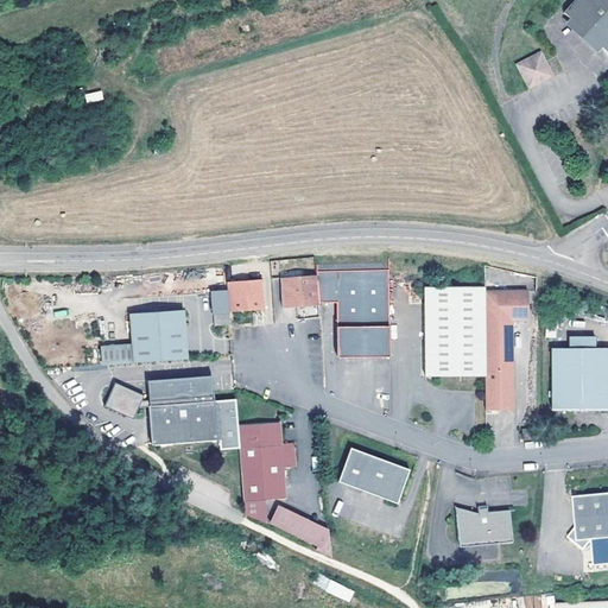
[(607,0),(558,0),(557,2),(607,46),(607,0)]
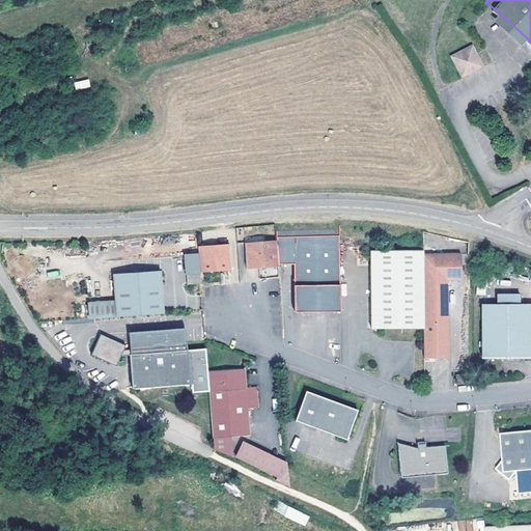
[(473,51),(466,32),(448,39),(455,58),(473,51)]
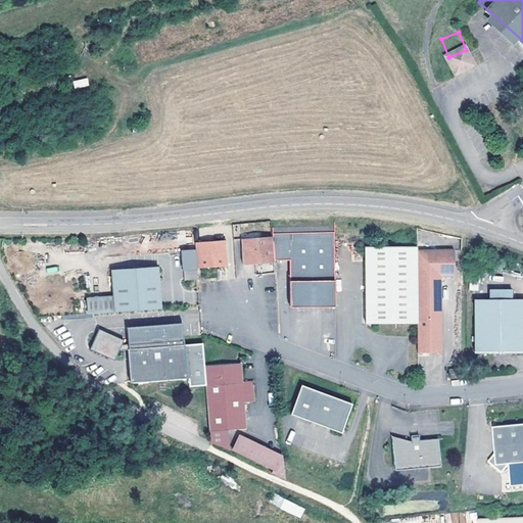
[(87,78),(73,81),(75,89),(89,85),(87,78)]
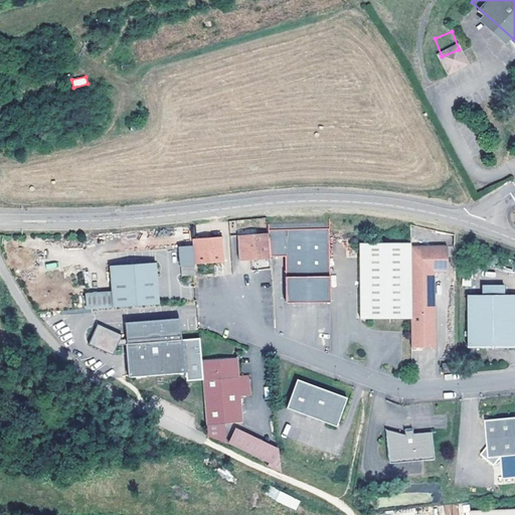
[(268,232),(269,256),(286,255),(286,290),(291,290),(291,302),(331,302),(330,228),(268,230),(268,232)]
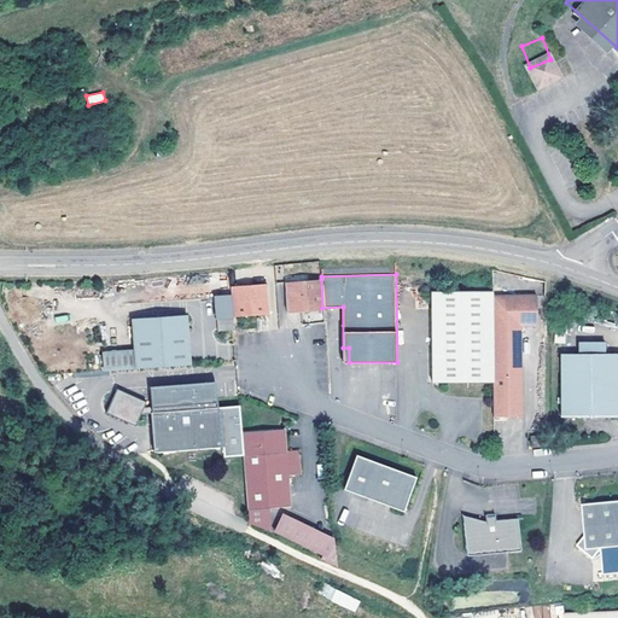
[(287,312),(324,309),(322,308),(321,279),(286,280),(287,312)]
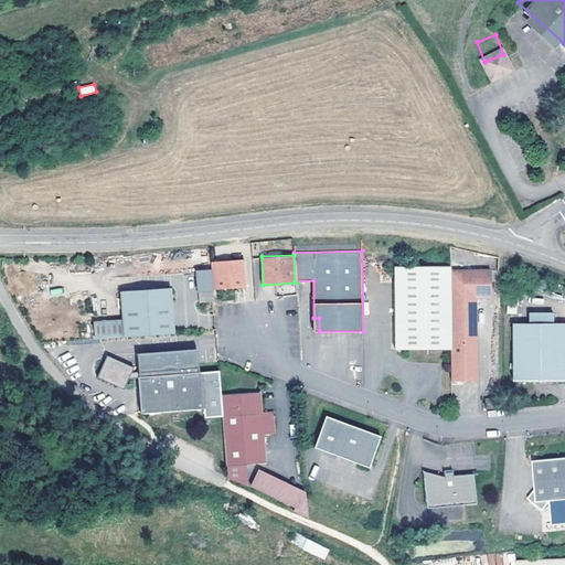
[(244,257),(211,258),(213,287),(244,286),(244,257)]
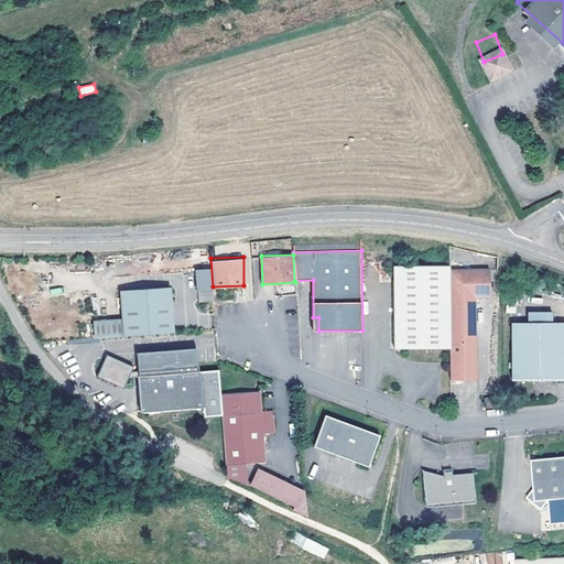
[(396,347),(452,348),(452,267),(453,264),(397,263),(396,347)]
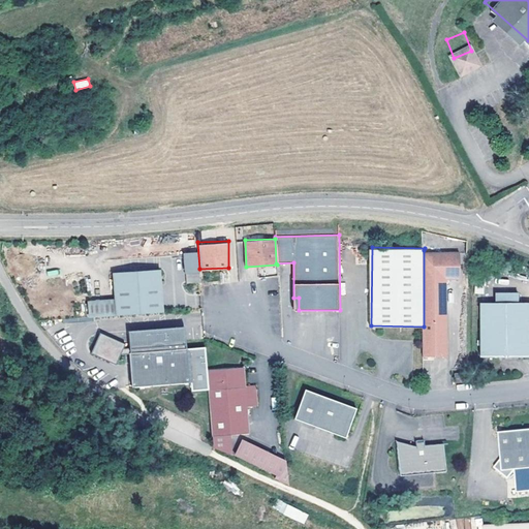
[(185,270),(199,269),(198,250),(184,251),(185,270)]
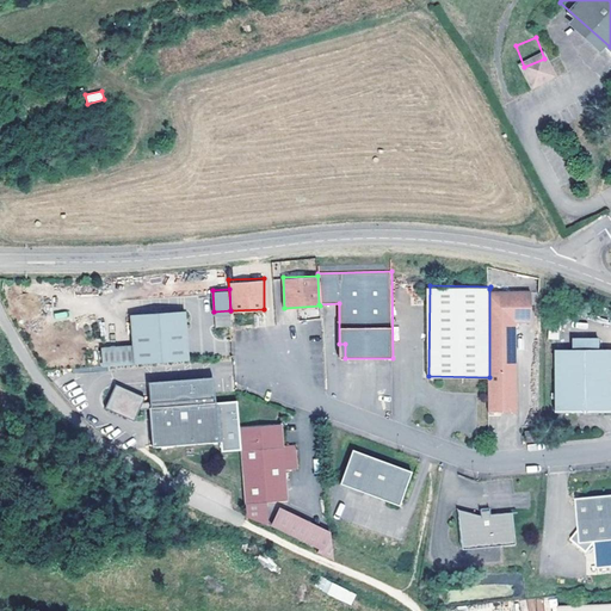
[(489,289),(489,377),(488,412),(516,412),(518,322),(535,322),(536,291),(489,289)]
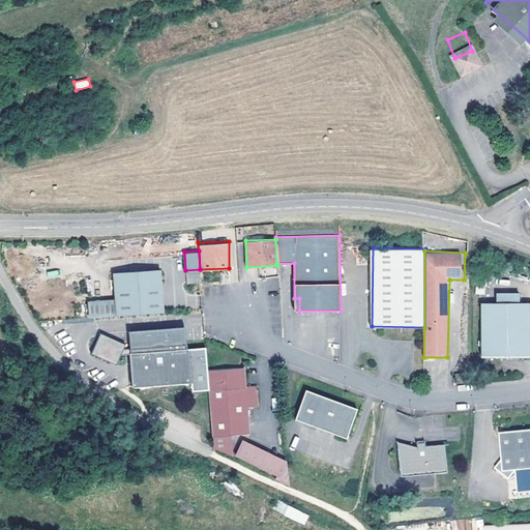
[(116,300),(117,315),(164,311),(160,268),(114,272),(116,300)]
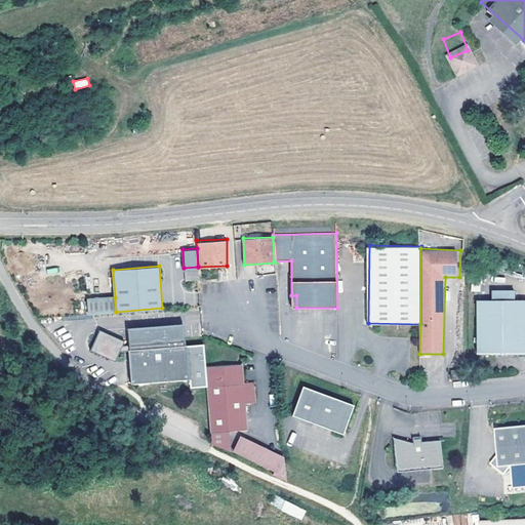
[(47,275),(58,274),(57,267),(46,269),(47,275)]
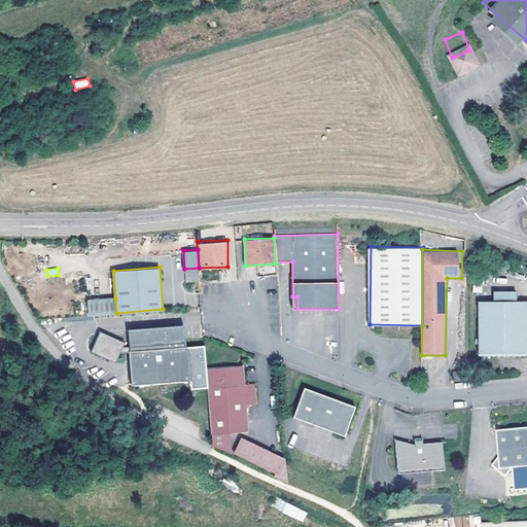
[(485,273),(476,276),(476,291),(484,291),(485,273)]
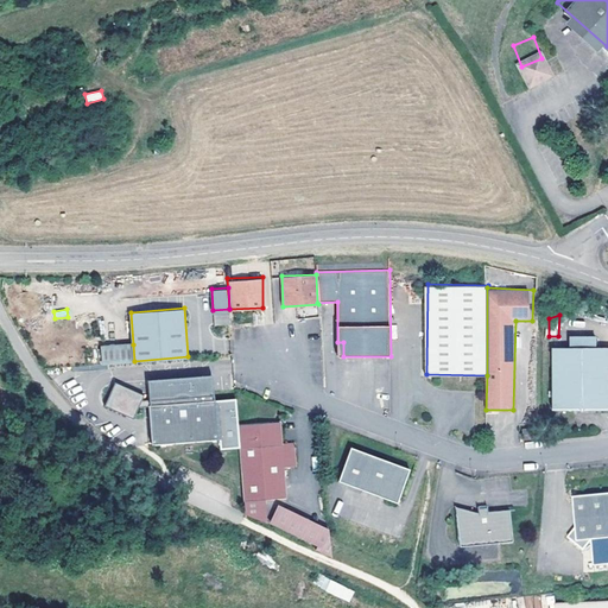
[(103,347),(105,363),(134,361),(133,344),(103,347)]
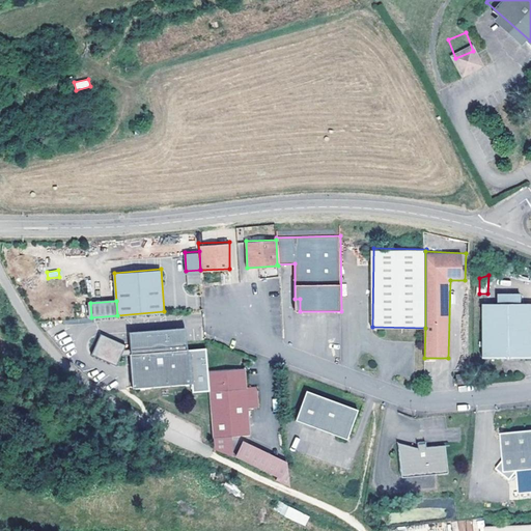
[(530,355),(530,304),(484,303),(483,343),(483,355),(505,356),(508,361),(512,356),(530,355)]
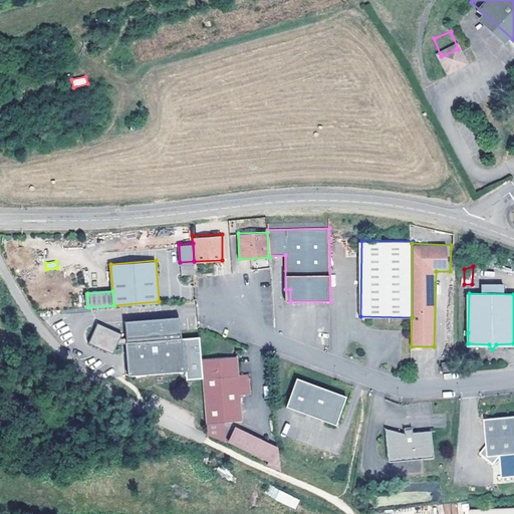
[(123,320),(124,341),(127,341),(126,324),(177,320),(178,338),(181,338),(180,317),(123,320)]
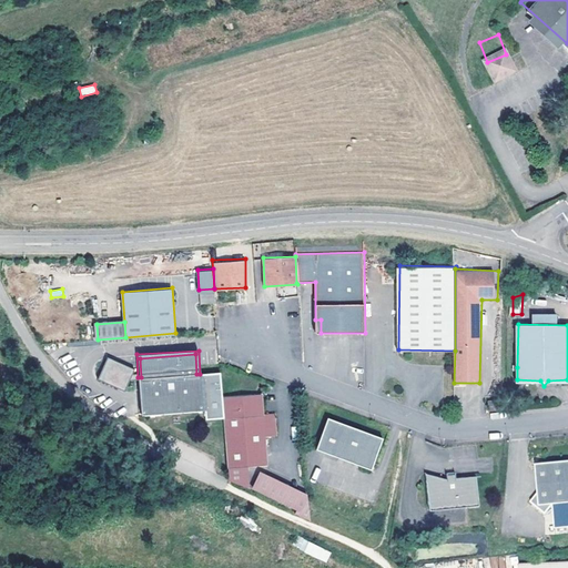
[(140,412),(202,408),(200,374),(196,374),(195,354),(140,358),(141,377),(138,377),(140,412)]
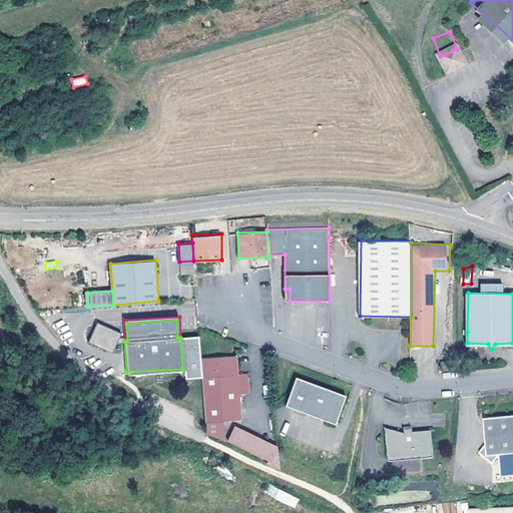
[(120,333),(97,322),(87,341),(110,353),(120,333)]
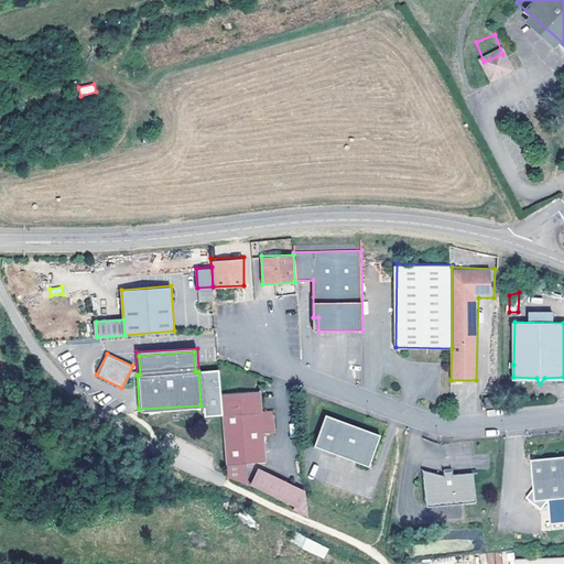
[(217,370),(198,371),(201,405),(201,413),(220,412),(219,397),(219,392),(217,370)]
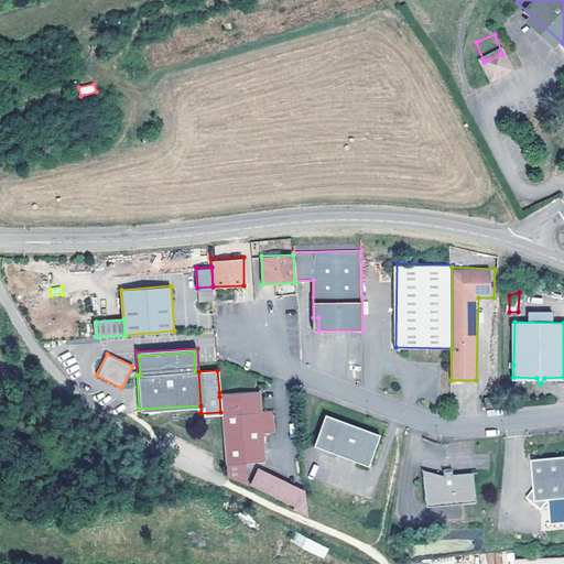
[(259,389),(219,392),(219,397),(220,412),(225,464),(264,459),(261,423),(261,416),(272,415),(271,409),(260,410),(259,389)]
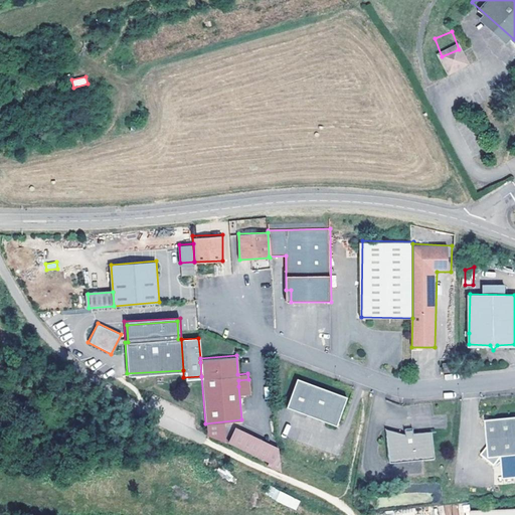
[(337,425),(347,396),(298,378),(287,406),(337,425)]
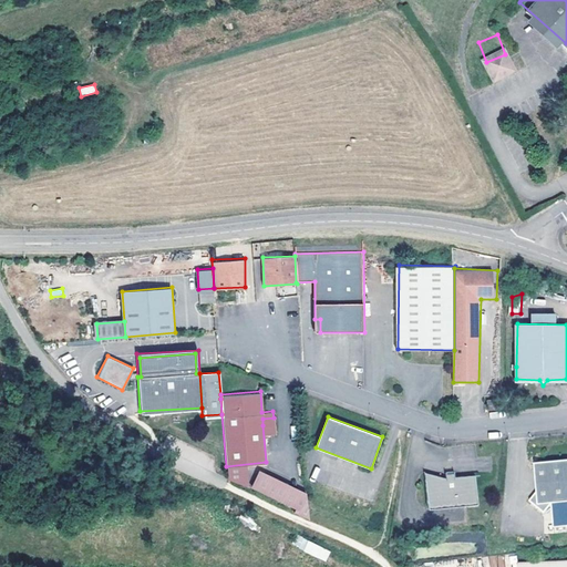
[(566,503),(566,461),(536,465),(539,493),(532,502),(547,514),(555,505),(559,504),(566,503)]
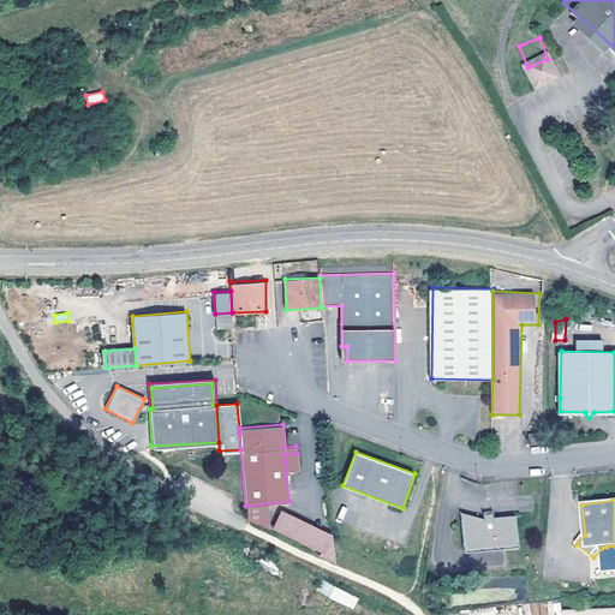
[(488,518),(465,511),(469,553),(523,548),(519,515),(497,518),(497,513),(487,514),(488,518)]
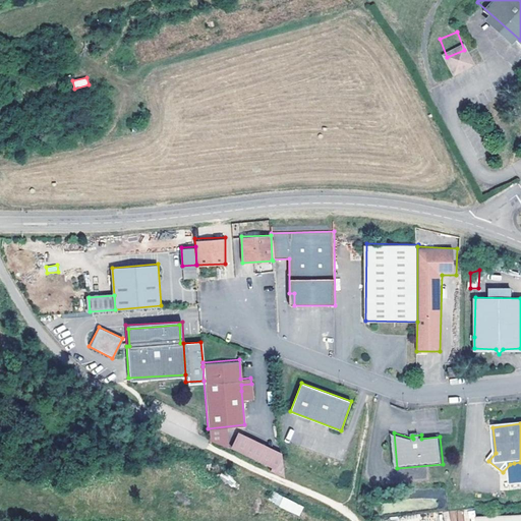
[(279,471),(286,454),(237,433),(230,451),(279,471)]
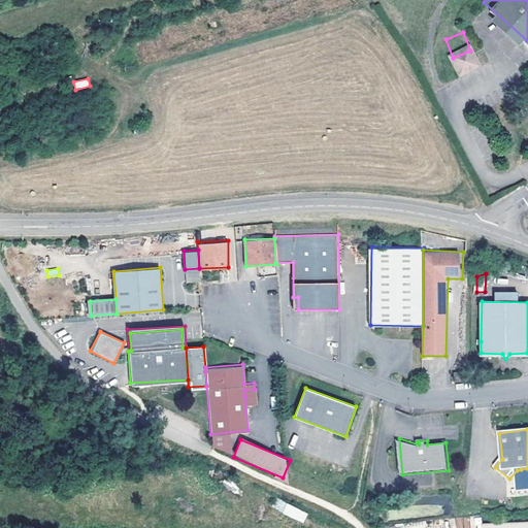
[(275,498),(273,502),(304,518),(306,513),(275,498)]
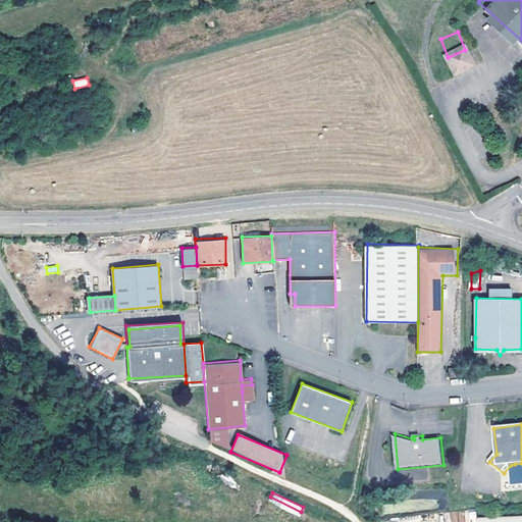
[(270,497),(269,499),(301,514),(301,512),(270,497)]
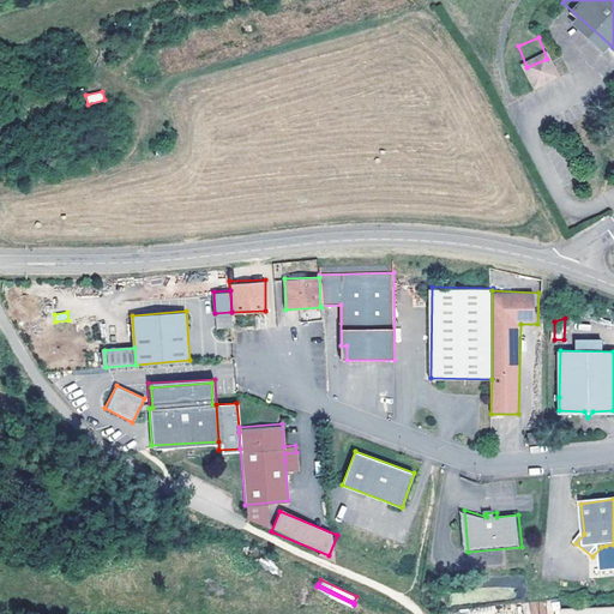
[(530,602),(530,613),(546,613),(546,601),(530,602)]
